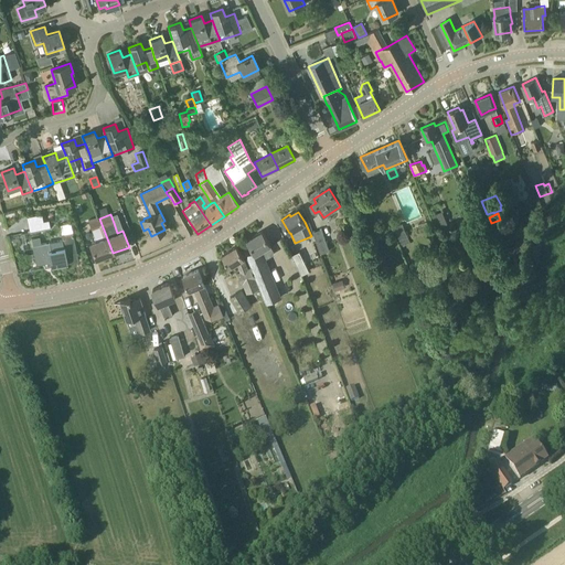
[(96,259),(113,253),(99,219),(88,222),(95,241),(89,243),(96,259)]
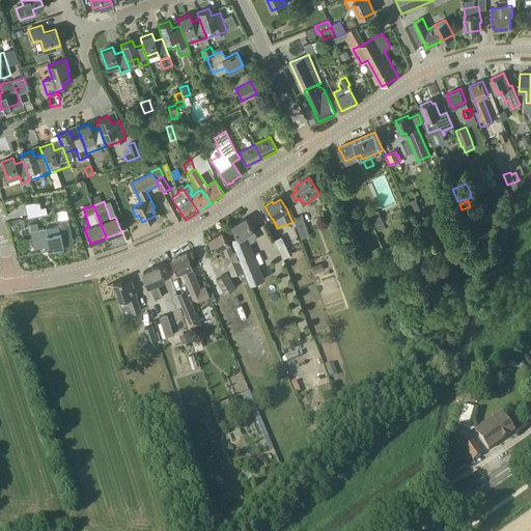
[(28,218),(38,216),(42,215),(40,207),(26,211),(28,218)]
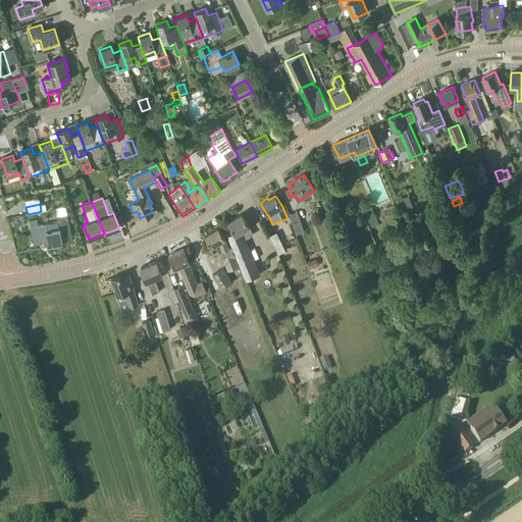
[(366,214),(371,228),(379,225),(374,211),(372,206),(364,209),(366,214)]
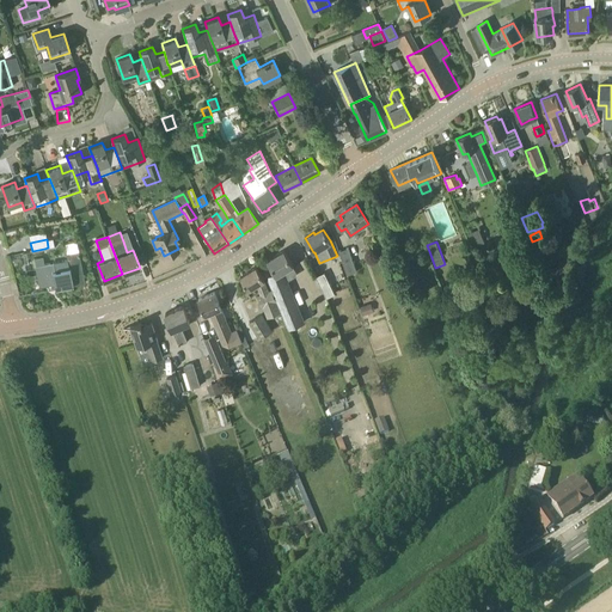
[(347,275),(356,271),(349,248),(340,251),(347,275)]
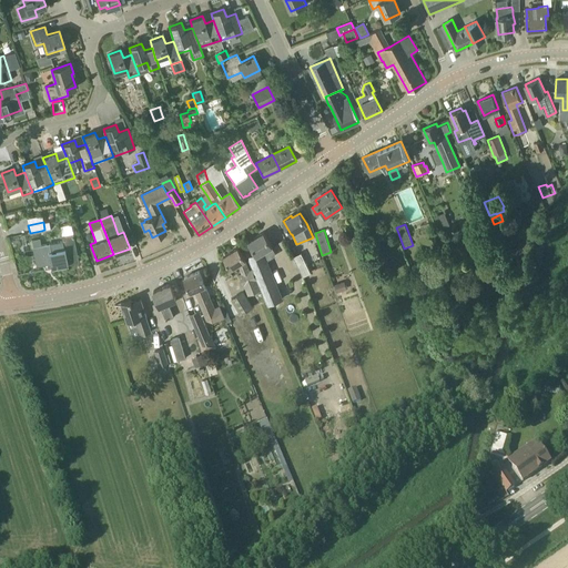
[(79,262),(72,232),(61,234),(63,241),(32,247),(36,265),(50,262),(51,269),(79,262)]
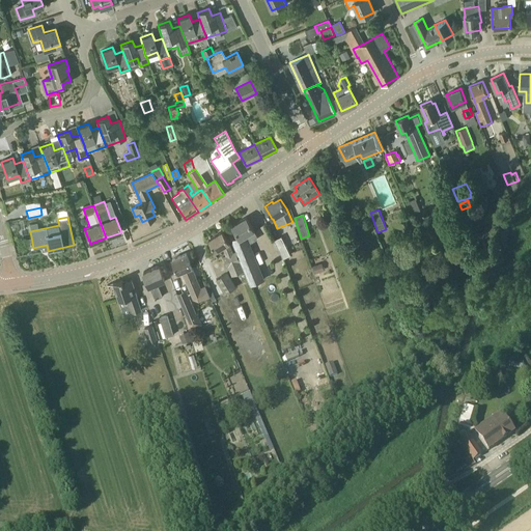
[(246,217),(232,225),(240,236),(236,239),(233,240),(246,273),(258,269),(249,242),(259,235),(255,230),(246,217)]
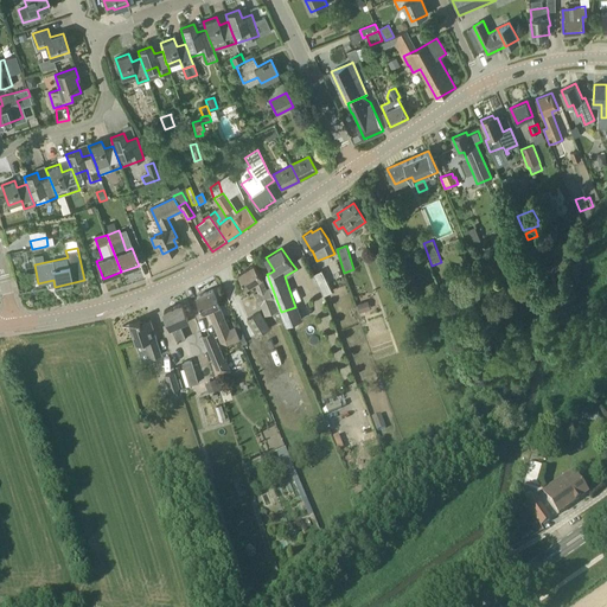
[(266,289),(261,276),(254,264),(238,274),(247,287),(255,282),(259,293),(256,293),(260,305),(262,305),(266,315),(279,311),(272,288),(266,289)]
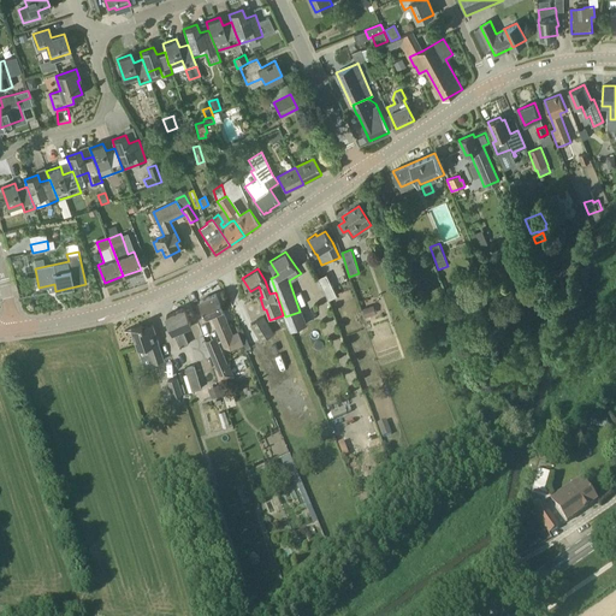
[(329,301),(337,296),(326,276),(318,279),(329,301)]
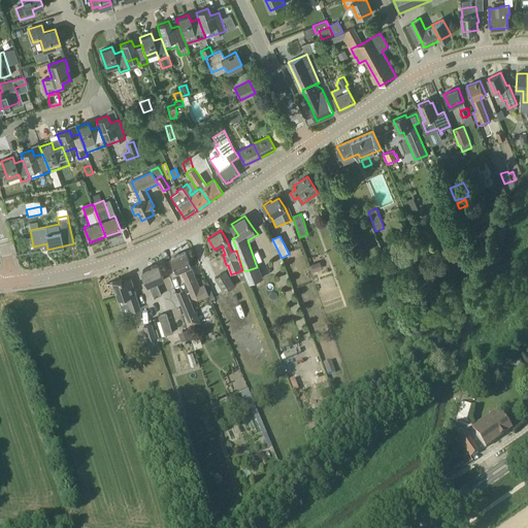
[(199,287),(185,252),(171,258),(177,272),(180,271),(192,297),(198,299),(208,295),(204,285),(199,287)]
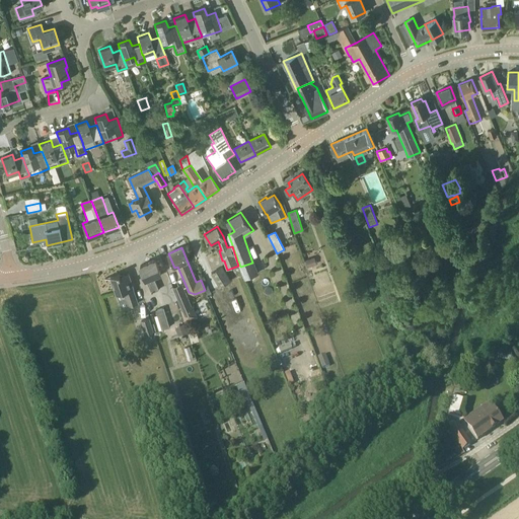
[(313,257),(304,262),(307,269),(316,265),(313,257)]
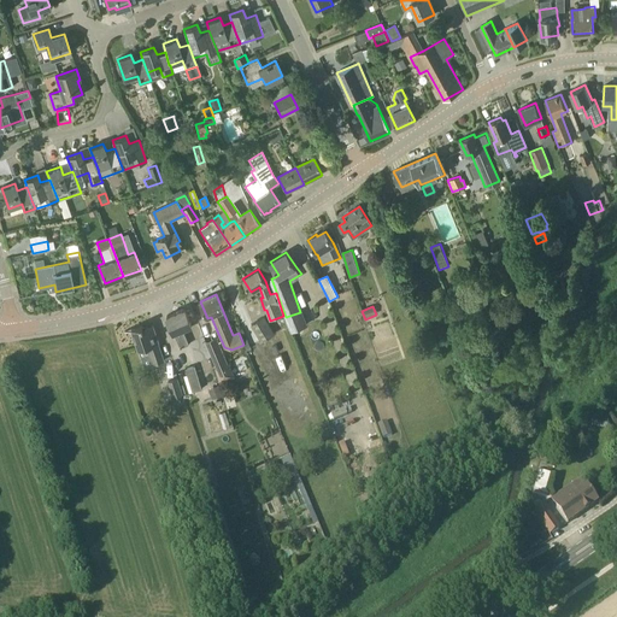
[(181,347),(189,344),(182,329),(193,324),(184,309),(166,316),(181,347)]
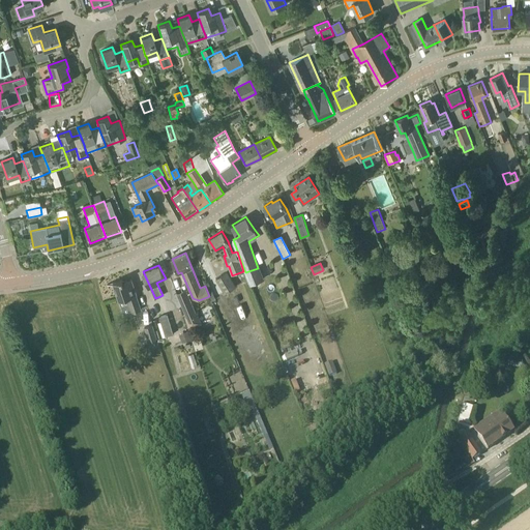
[(225,293),(235,287),(227,272),(215,278),(225,293)]
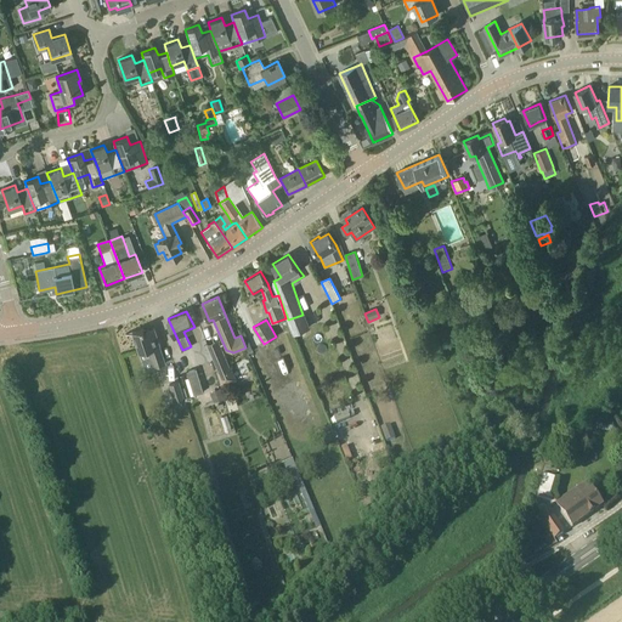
[(165,362),(154,327),(145,331),(143,328),(133,332),(145,369),(165,362)]
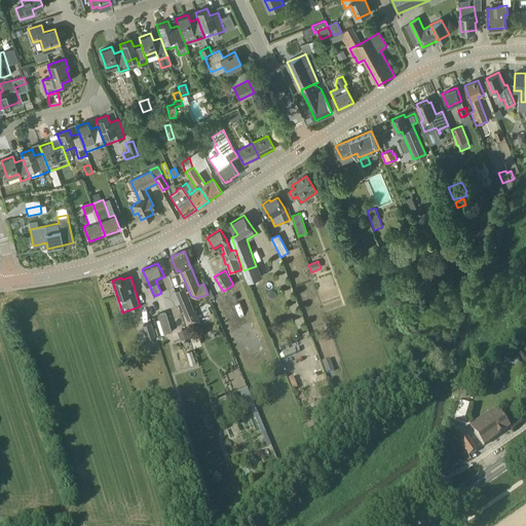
[(211,300),(215,298),(207,279),(202,282),(203,284),(208,294),(211,300)]
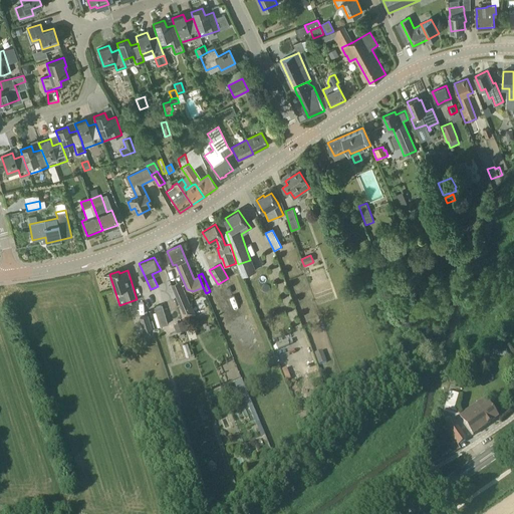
[(174,288),(181,306),(178,307),(183,319),(195,313),(191,304),(190,304),(181,285),(174,288)]
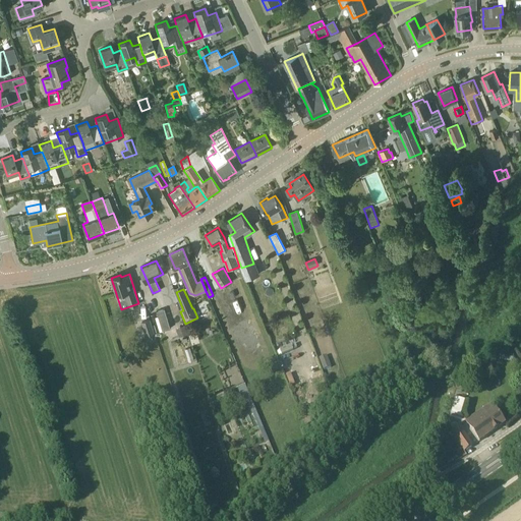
[(159,332),(168,329),(170,328),(164,308),(157,311),(157,313),(154,314),(159,332)]
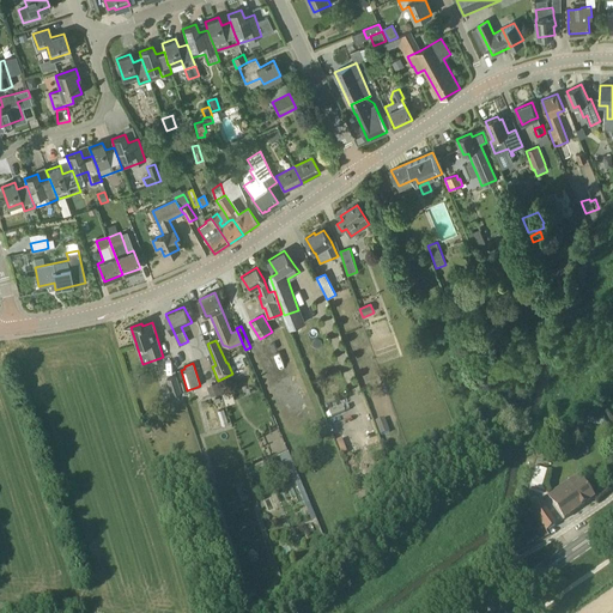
[(171,395),(184,392),(180,375),(167,378),(171,395)]
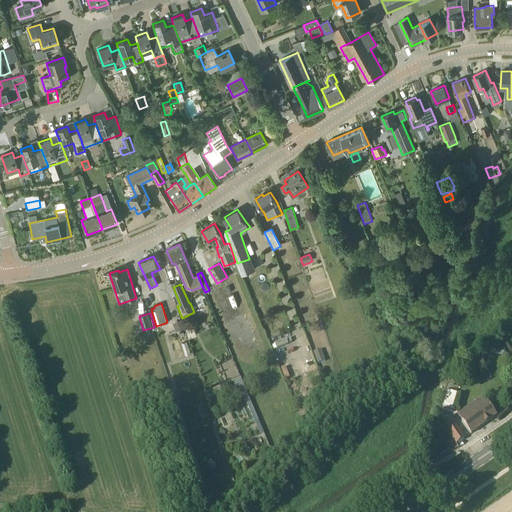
[(181,319),(173,322),(176,330),(184,328),(181,319)]
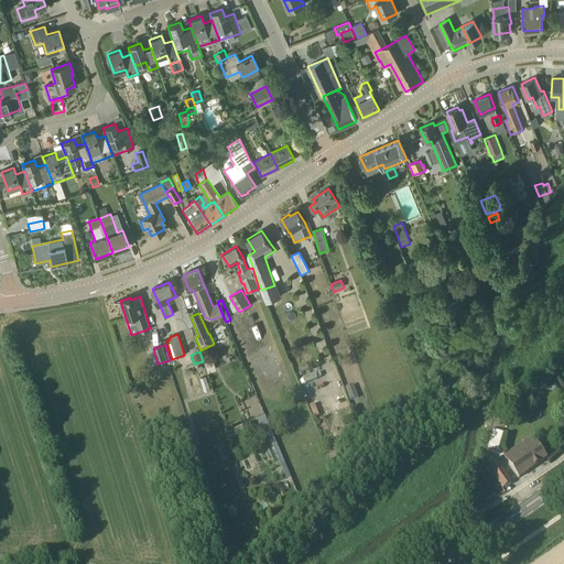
[(158,369),(152,372),(155,379),(161,376),(158,369)]
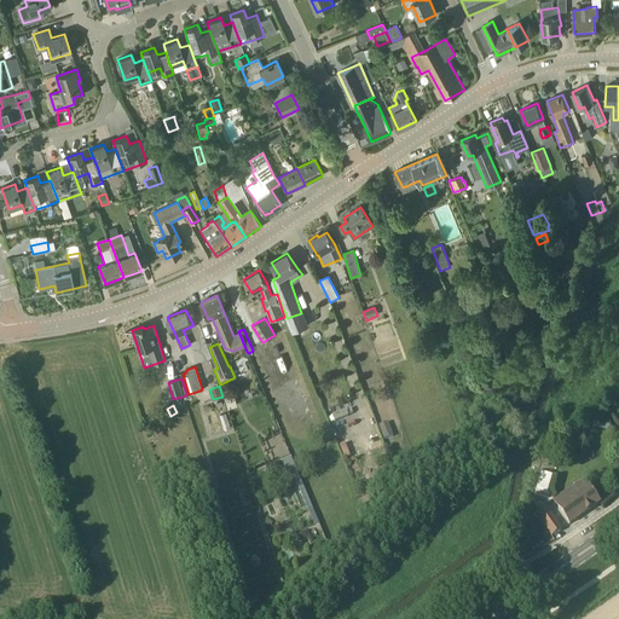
[(387,423),(379,427),(383,441),(393,438),(387,423)]
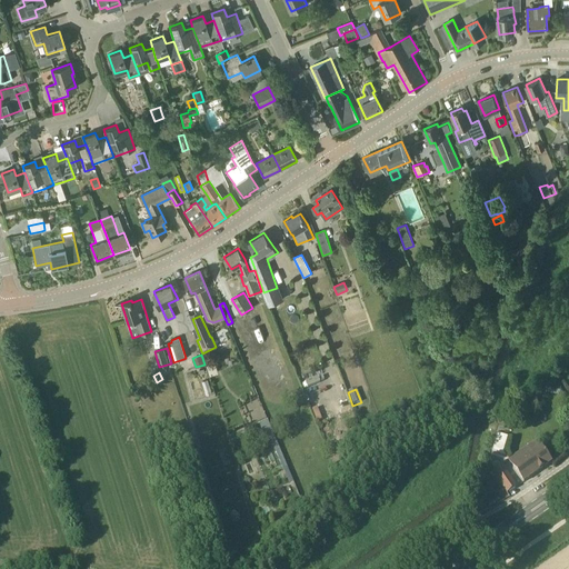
[(263,435),(269,432),(271,431),(268,421),(259,425),(263,435)]
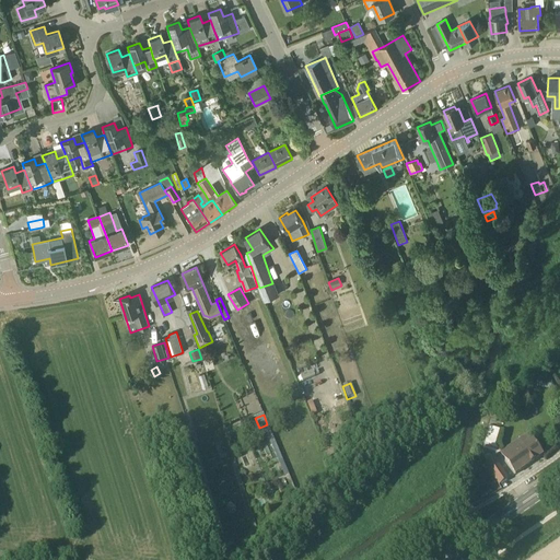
[(485,465),(494,458),(501,454),(496,445),(501,431),(490,428),(481,456),(487,463),(485,465)]
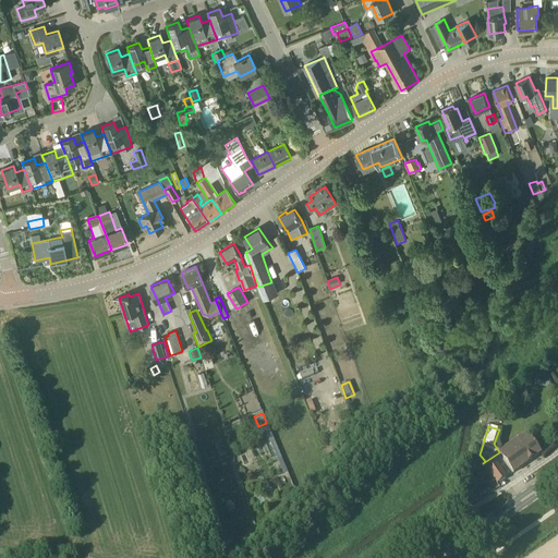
[(513,473),(541,453),(531,438),(504,459),(513,473)]
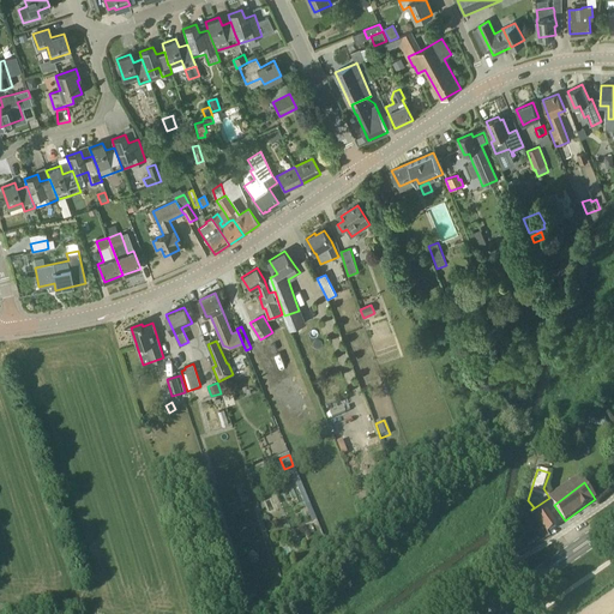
[(558,525),(542,503),(531,510),(547,533),(558,525)]
